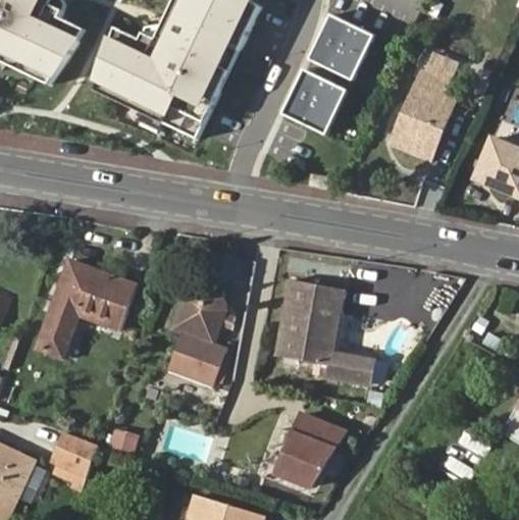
[(0,58),(47,82),(76,39),(67,34),(72,21),(58,15),(61,8),(46,0),(0,0),(0,58)]
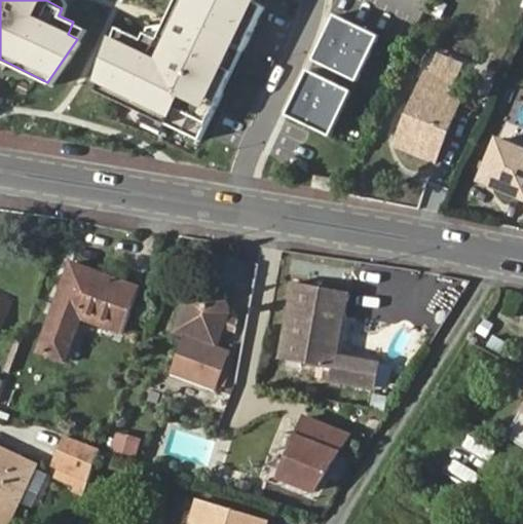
[(62,8),(65,2),(64,0),(46,0),(62,8)]
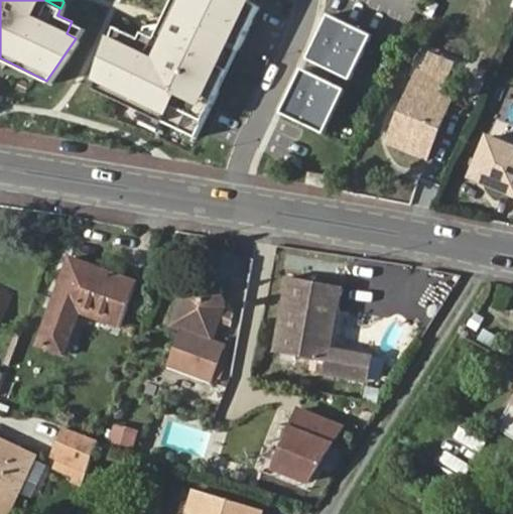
[(109,37),(93,87),(138,108),(158,118),(193,135),(226,67),(216,62),(225,43),(235,47),(256,4),(249,0),(169,0),(159,22),(167,25),(160,39),(140,29),(137,36),(123,29),(117,41),(109,37)]
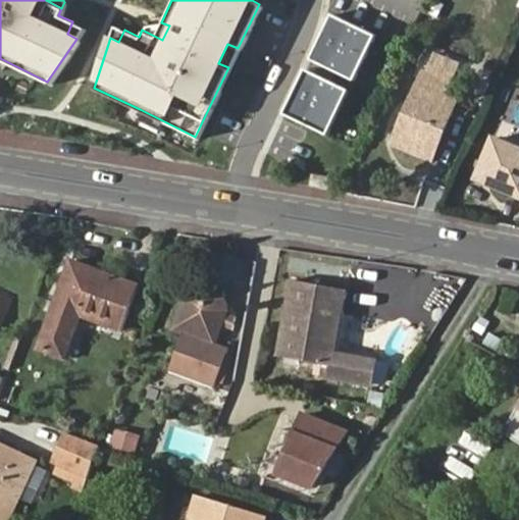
[(371,17),(375,0),(326,0),(325,4),(371,17)]
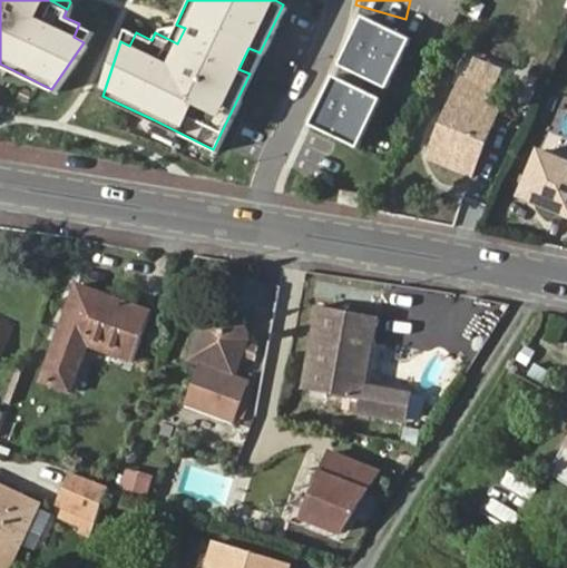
[(416,0),(403,26),(440,42),(455,11),(431,0),(416,0)]
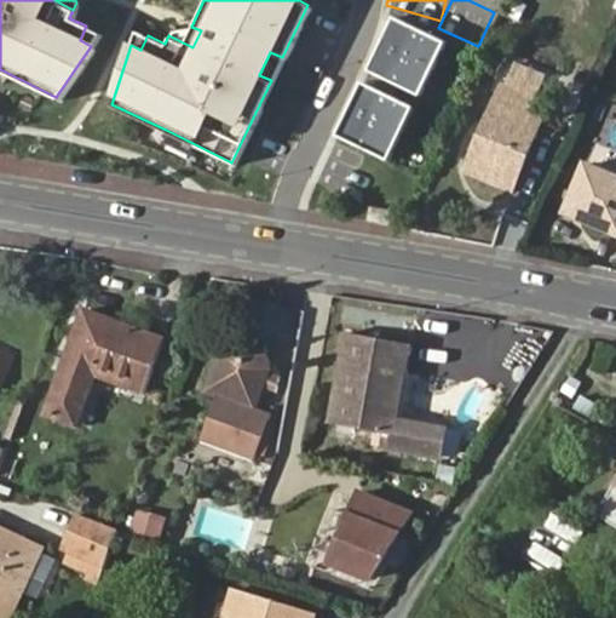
[(390,15),(368,61),(421,86),(443,40),(390,15)]
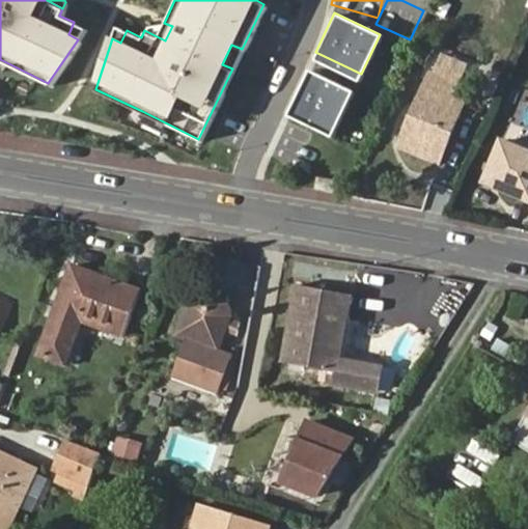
[(78,39),(85,28),(74,22),(68,34),(78,39)]
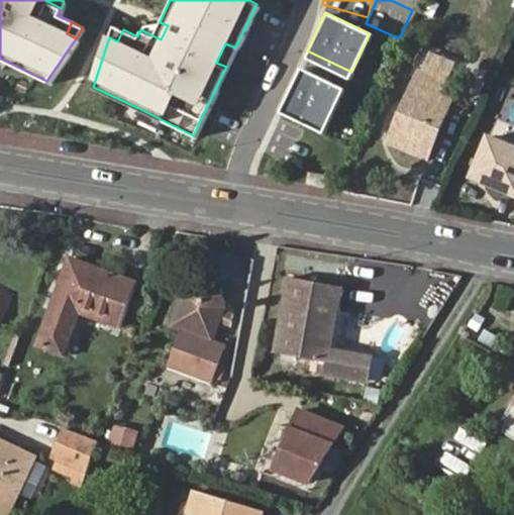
[(160,22),(143,24),(140,29),(161,39),(168,25),(160,22)]
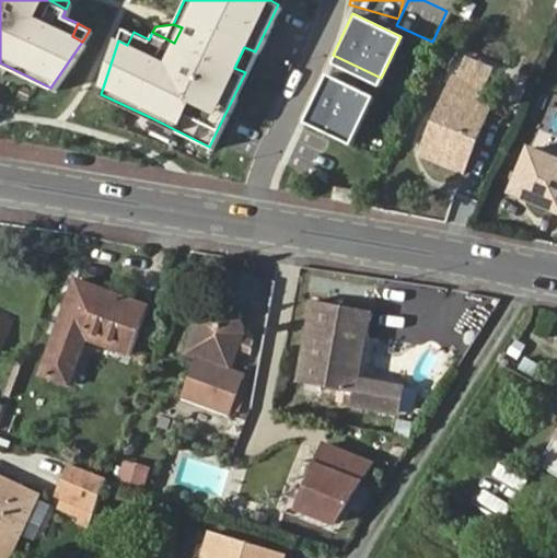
[(134,32),(123,27),(118,41),(127,45),(134,32)]
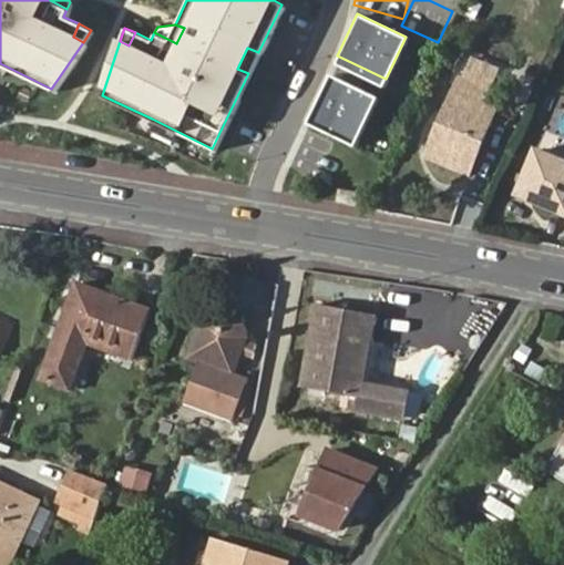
[(470,45),(457,74),(488,88),(484,99),(495,103),(503,86),(510,89),(519,65),(515,63),(518,58),(490,47),(489,52),(470,45)]
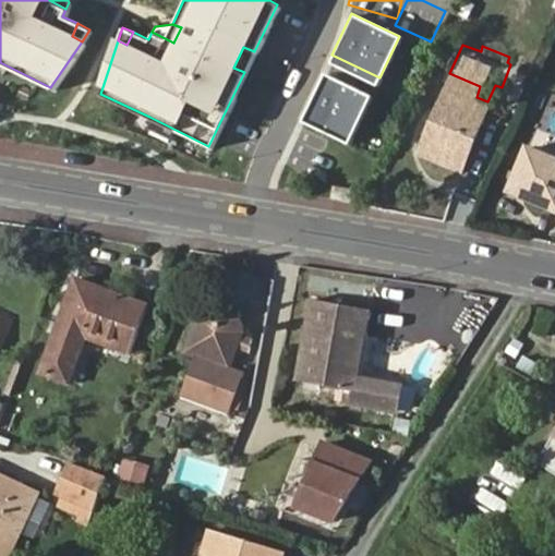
[(233,68),(244,72),(254,51),(243,47),(233,68)]
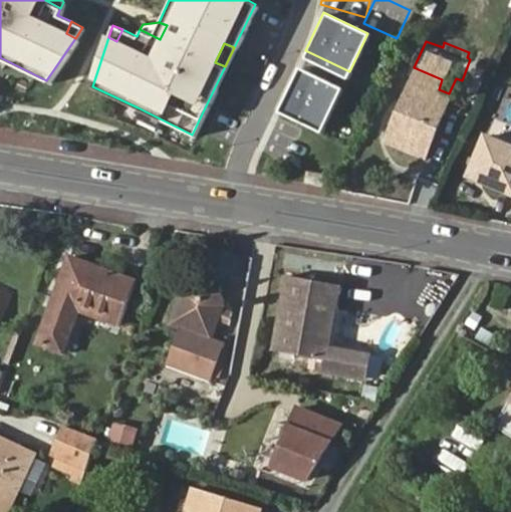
[(345,82),(302,61),(281,104),(324,125),(345,82)]
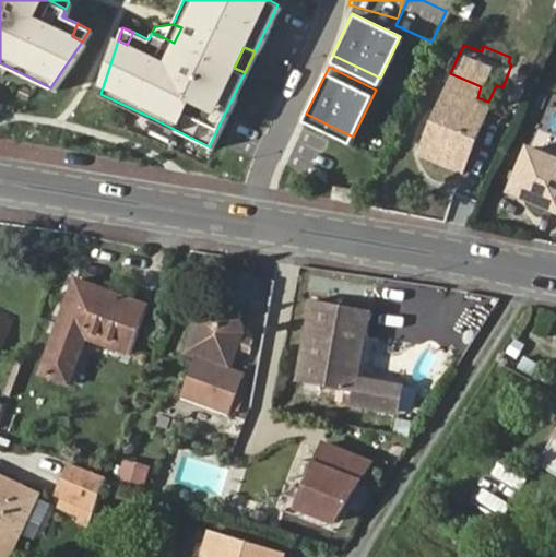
[(481,86),(450,73),(418,152),(460,169),(488,102),(477,97),(481,86)]
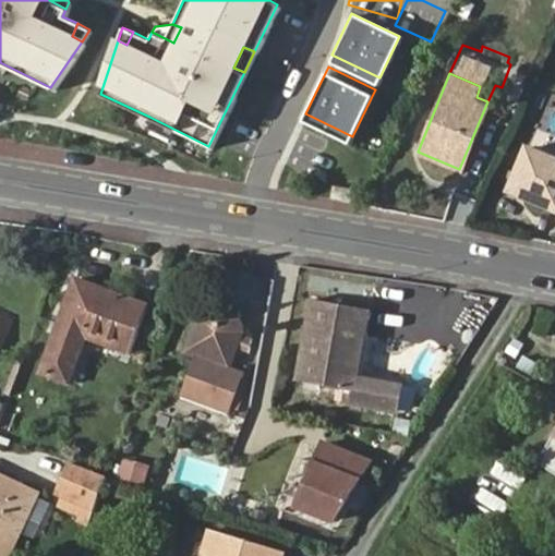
[(145,125),(167,136),(171,128),(149,117),(145,125)]
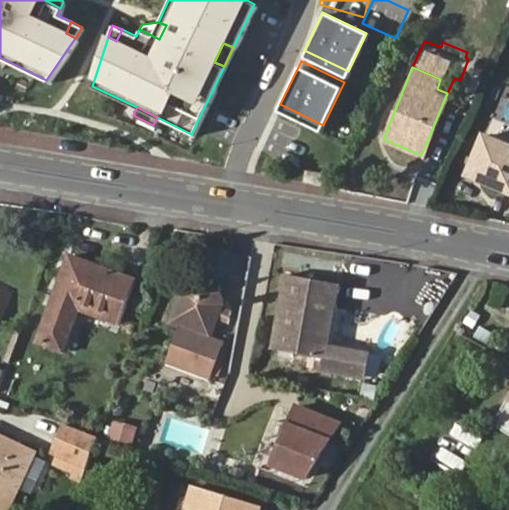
[(508,191),(508,143),(482,132),(465,173),(508,191)]
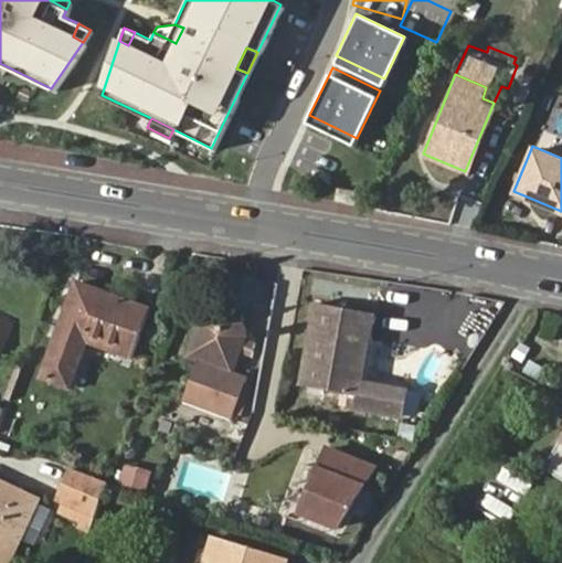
[(65,384),(81,342),(126,358),(146,307),(72,280),(36,374),(65,384)]
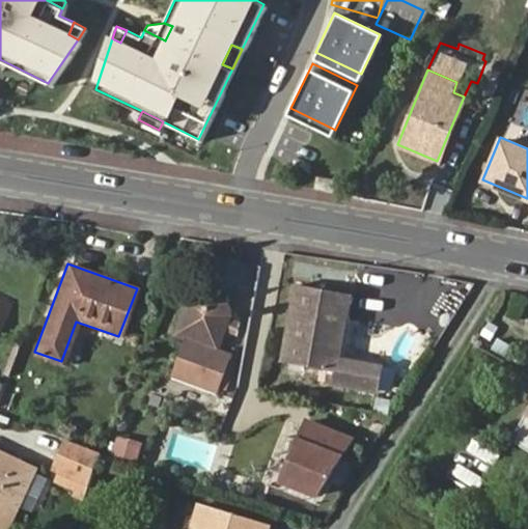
[(345,296),(293,286),(279,360),(325,368),(333,369),(331,381),(369,387),(373,361),(335,355),(345,296)]
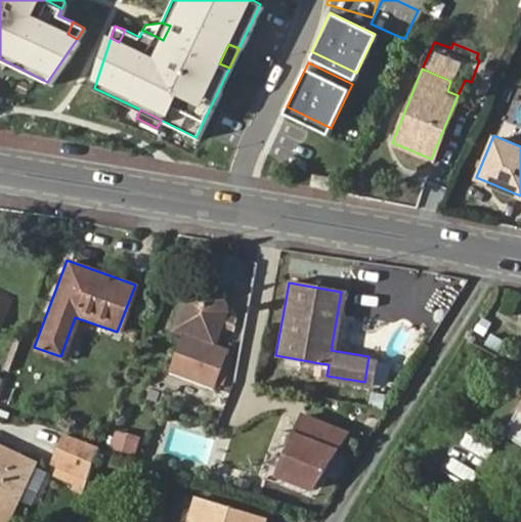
[(210,343),(216,323),(221,310),(221,309),(222,304),(221,299),(219,295),(216,291),(213,288),(209,286),(205,284),(200,284),(196,284),(190,285),(187,287),(183,290),(180,294),(168,328),(179,333),(165,371),(210,387),(224,348),(210,343)]
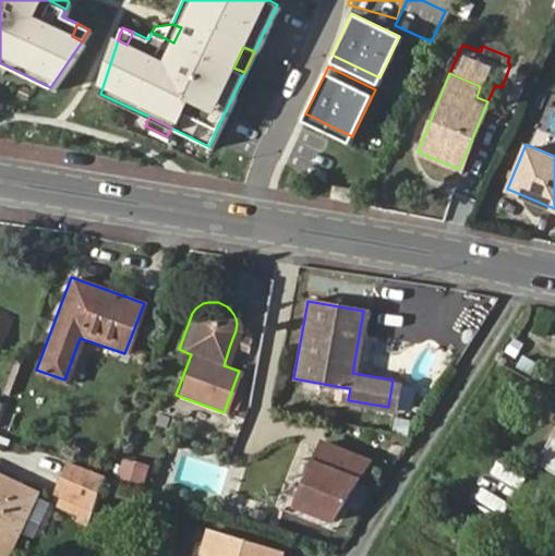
[(236,330),(230,345),(243,349),(249,336),(236,330)]
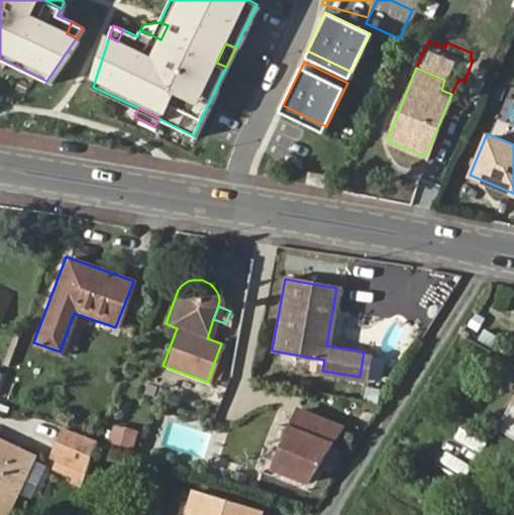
[(324,359),(316,358),(314,370),(322,371),(324,359)]
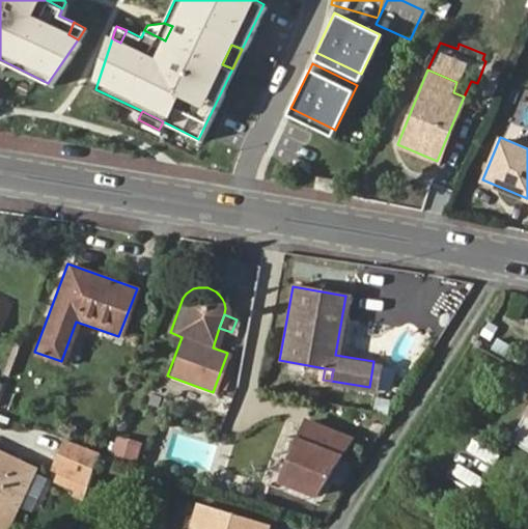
[(316,497),(350,438),(304,423),(278,483),(316,497)]
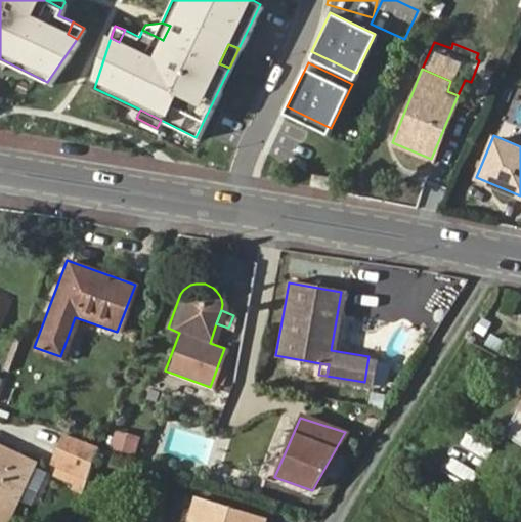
[(112,431),(107,446),(128,452),(133,438),(112,431)]
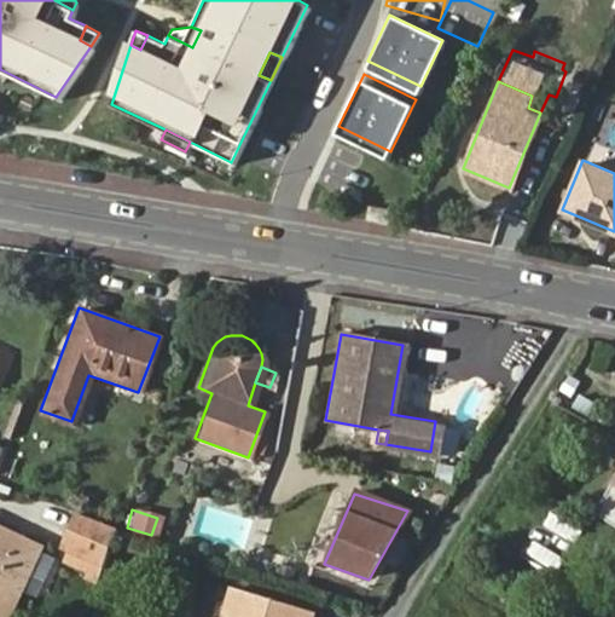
[(61,547),(93,559),(105,529),(73,517),(61,547)]
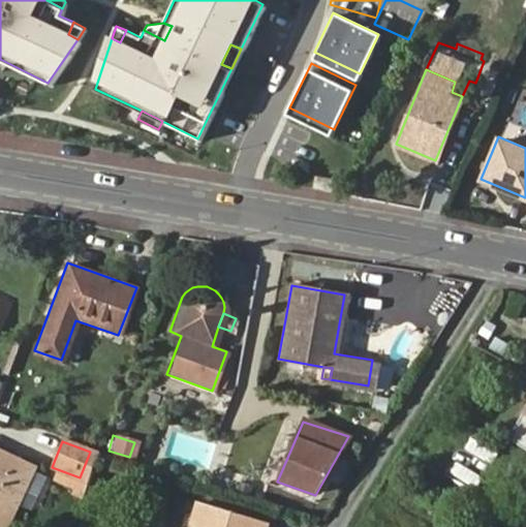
[(0,526),(2,526),(31,466),(0,451),(0,526)]
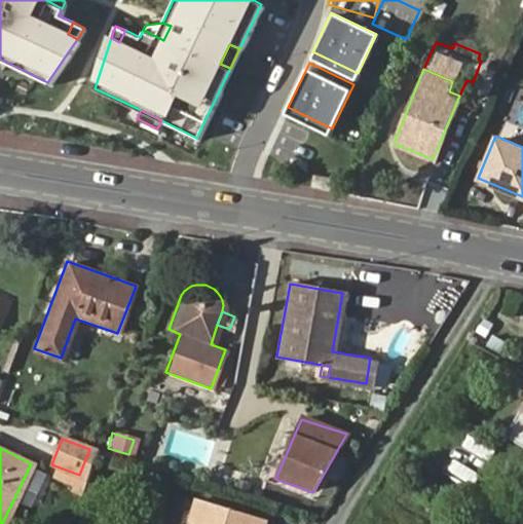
[(259,523),(261,520),(192,498),(187,515),(190,521),(199,523),(259,523)]
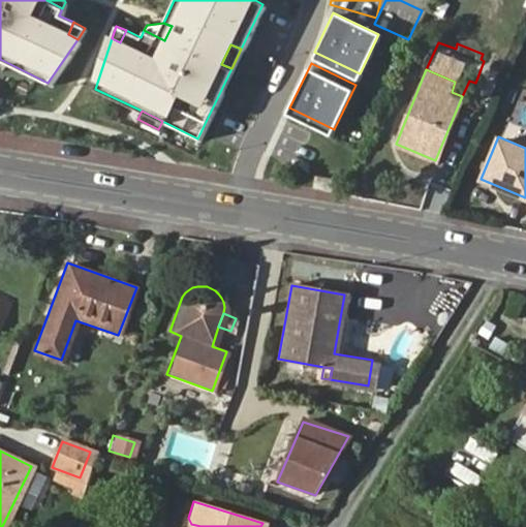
All buildings are outlined.
